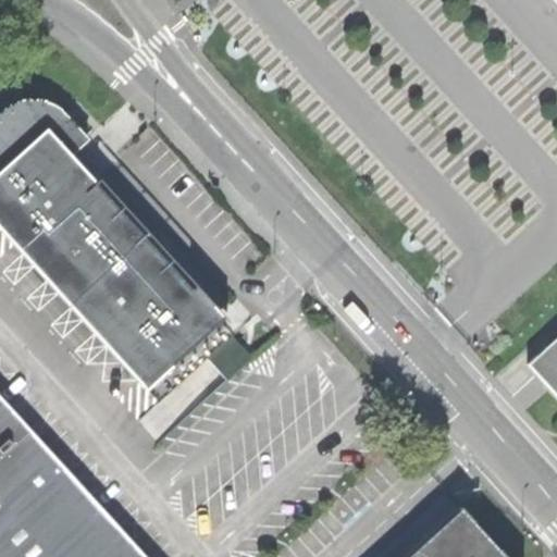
[(170,360),(220,317),(126,211),(75,153),(84,146),(94,137),(84,126),(64,103),(48,95),(31,95),(13,101),(0,112),(0,221),(1,221),(149,387),(174,366),(170,360)]
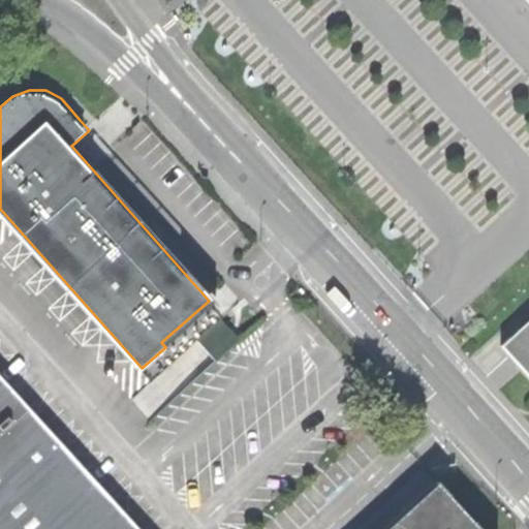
[(199,341),(220,363),(244,340),(224,318),(199,341)]
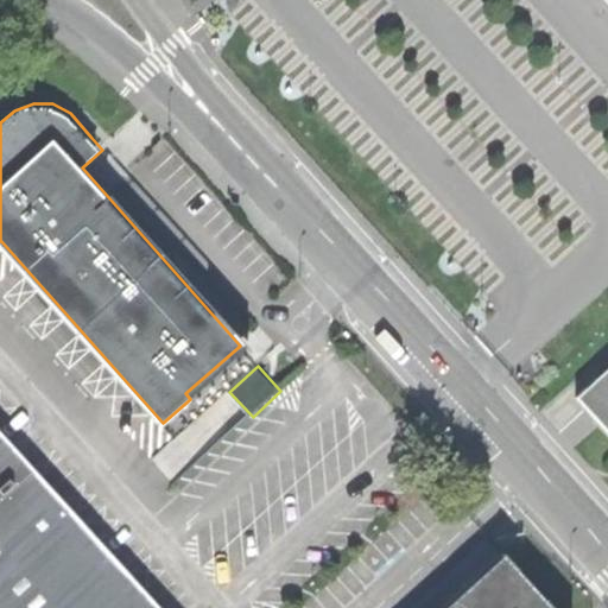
[(607,432),(607,368),(577,398),(607,432)]
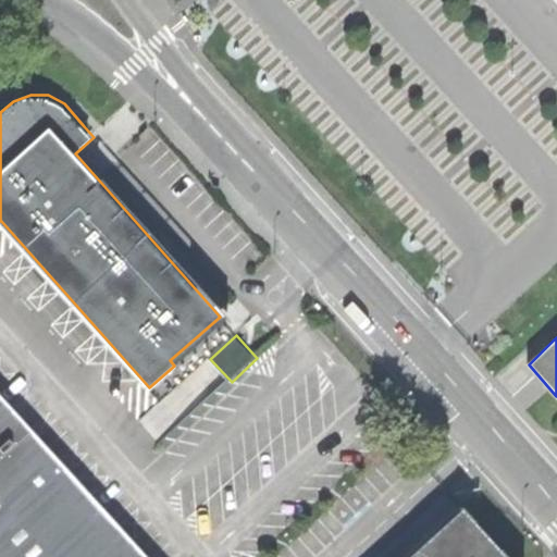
[(147,556),(0,391),(0,556),(147,556)]
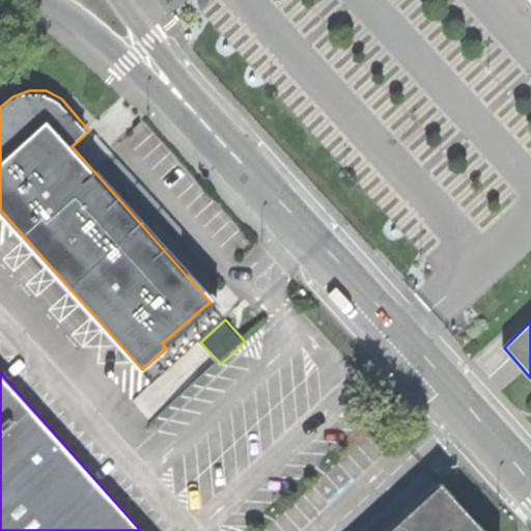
[(441,486),(390,530),(480,530),(472,522),(441,486)]
